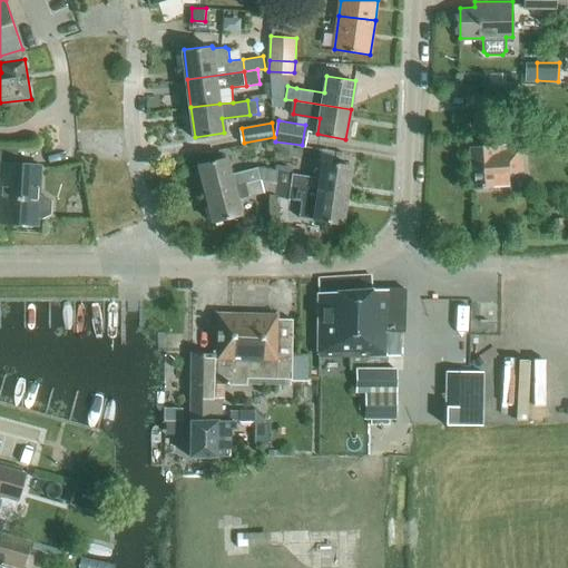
[(507,148),(506,143),(470,145),(472,187),(510,185),(509,172),(524,170),(521,147),(507,148)]
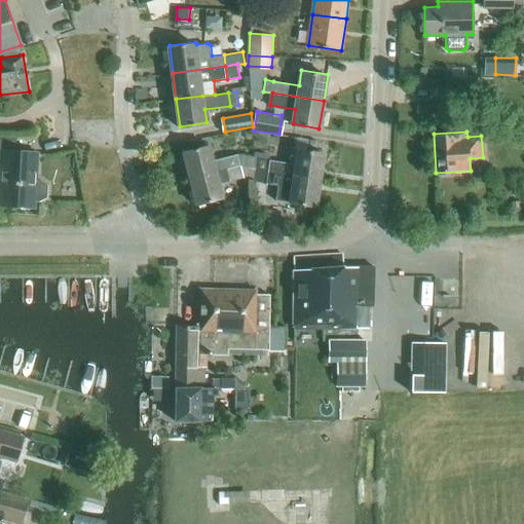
[(40,200),(47,196),(48,184),(41,179),(37,179),(39,152),(16,150),(16,136),(0,135),(0,163),(1,163),(0,177),(0,203),(35,207),(36,200),(40,200)]
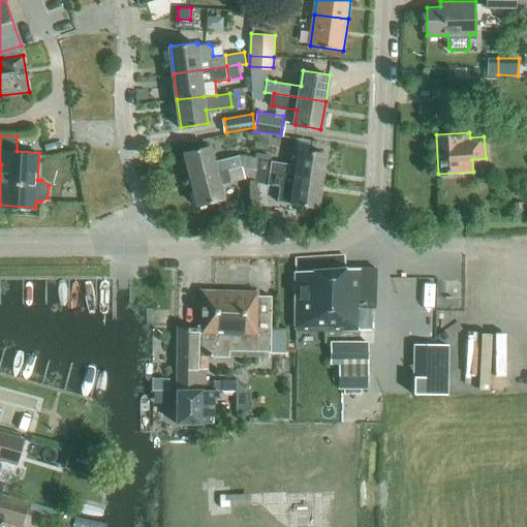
[(243,165),(240,154),(214,160),(211,145),(185,152),(191,178),(243,165)]
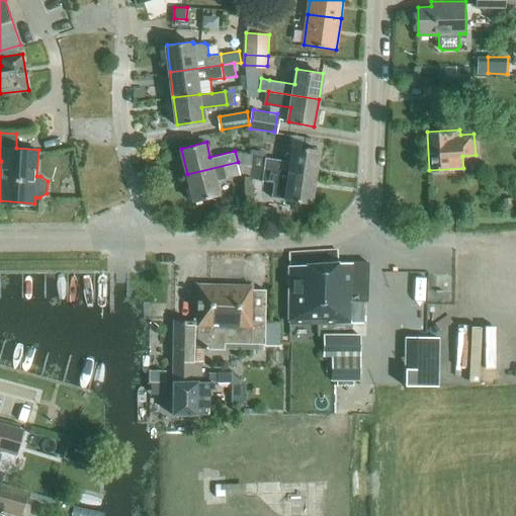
[(238,152),(248,153),(249,143),(239,142),(238,152)]
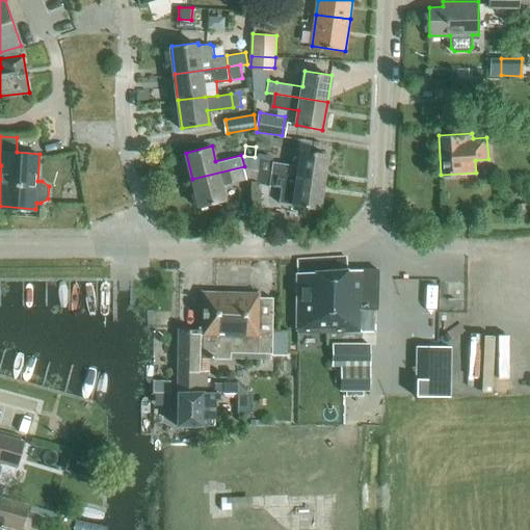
[(271,174),(324,181),(327,154),(301,150),(299,165),(273,161),(271,174)]
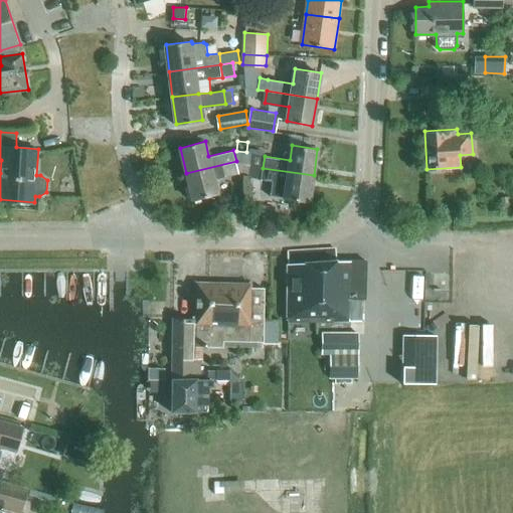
[(246,152),(236,151),(233,150),(236,161),(186,173),(193,199),(218,193),(214,178),(238,172),(249,175),(249,153),(246,152)]
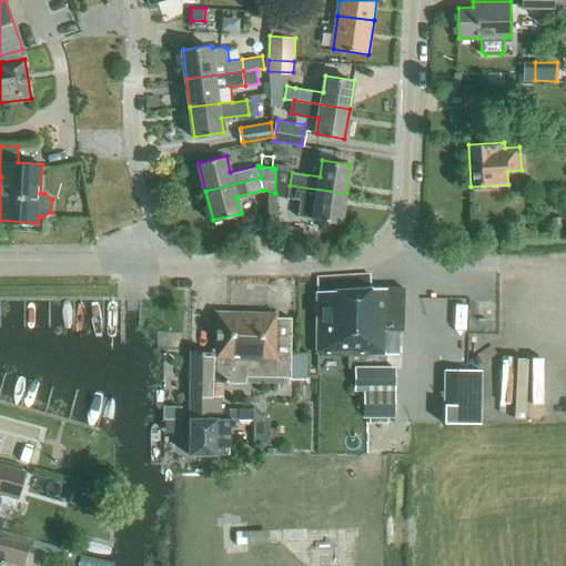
[(290,185),(292,172),(275,169),(275,193),(301,200),(299,215),(313,218),(313,219),(342,222),(346,193),(290,185)]
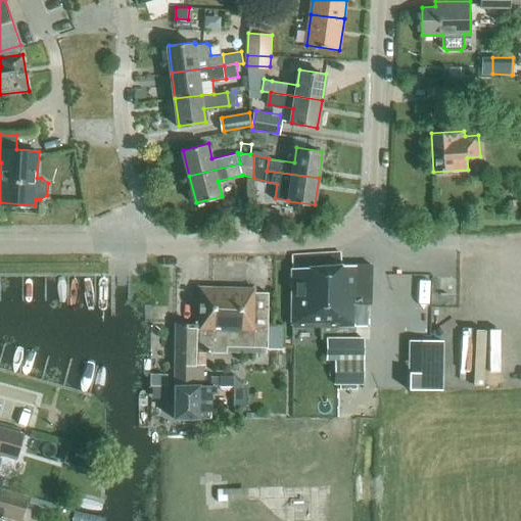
[(509,207),(518,207),(518,198),(508,198),(509,207)]
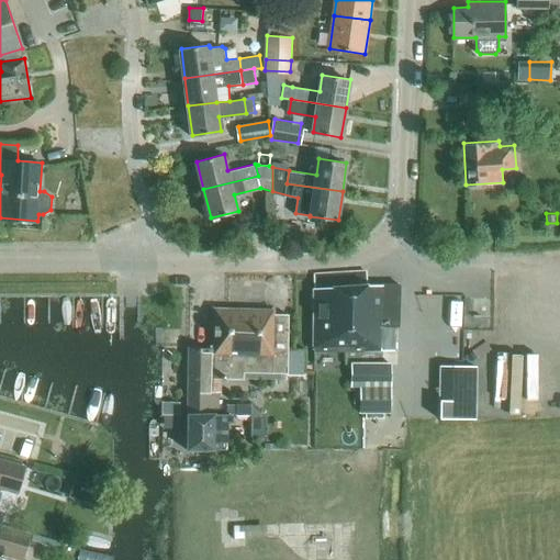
[(368,284),(367,271),(315,273),(315,288),(314,288),(314,349),(353,350),(395,350),(395,327),(400,327),(401,284),(368,284)]
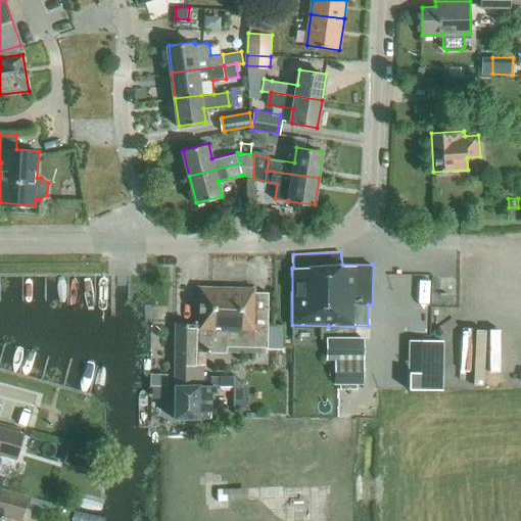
[(203,385),(204,376),(204,365),(196,364),(196,350),(226,350),(226,341),(253,342),(253,346),(269,346),(269,291),(255,291),(255,287),(200,286),(199,324),(176,324),(175,385),(203,385)]
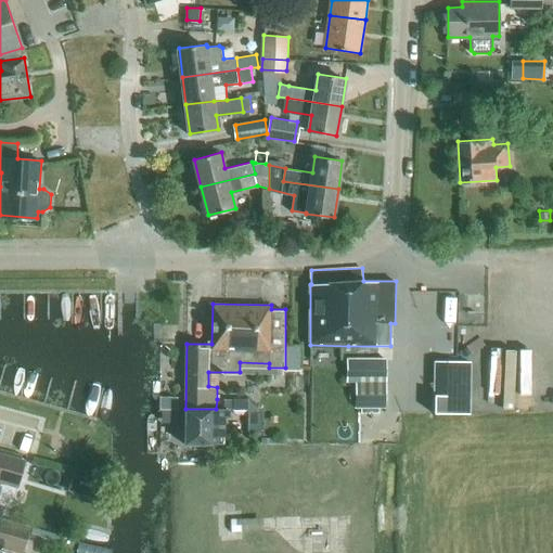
[(301,369),(301,351),(291,351),(291,369),(301,369)]
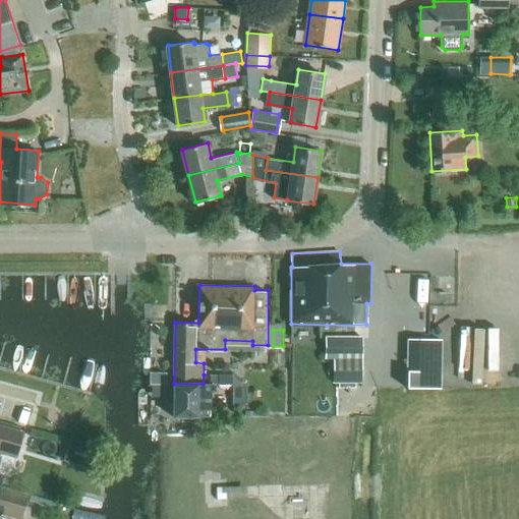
[(327,336),(327,357),(337,357),(337,372),(337,382),(340,382),(357,382),(363,382),(363,372),(363,358),(363,336),(327,336)]
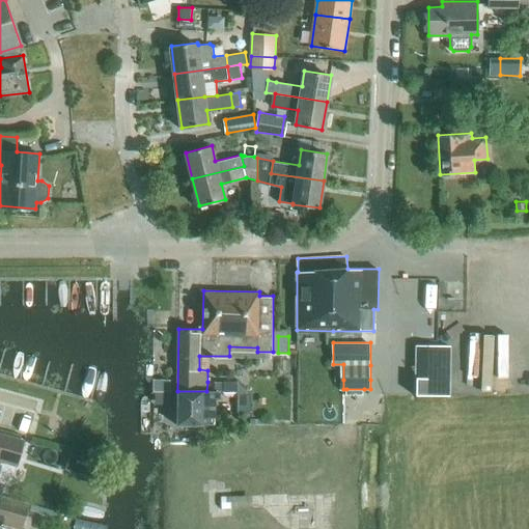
[(452,394),(452,344),(417,343),(417,394),(452,394)]
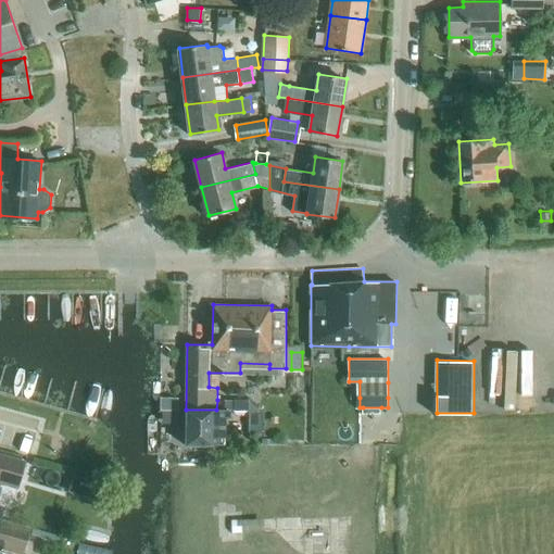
[(216,410),(186,410),(186,411),(187,411),(186,444),(225,444),(226,418),(233,418),(233,400),(217,400),(216,410)]
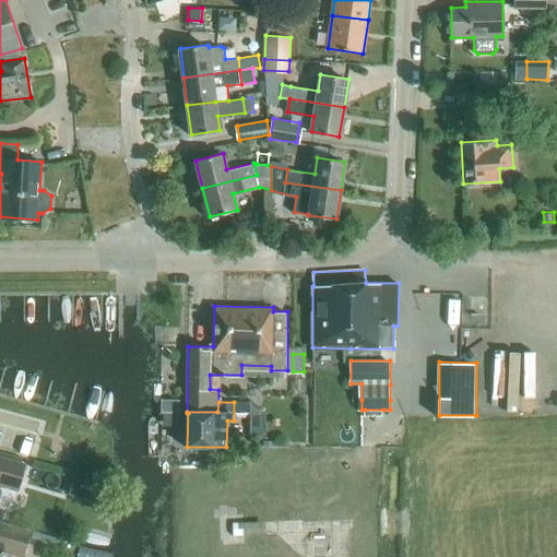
[(252,414),(251,434),(264,434),(264,415),(252,414)]
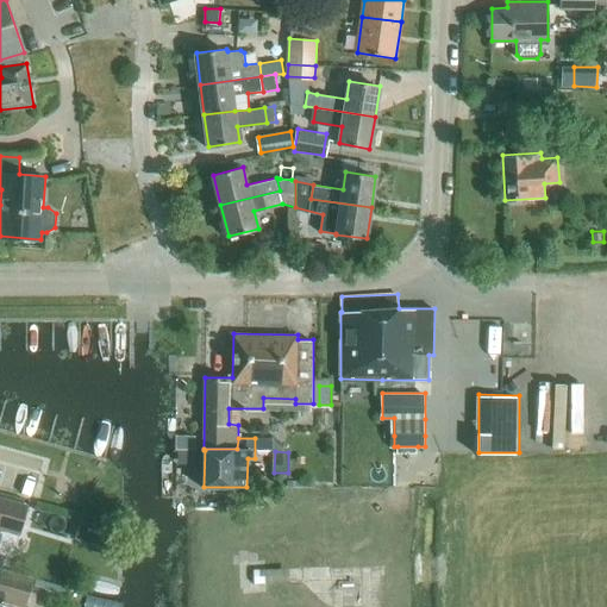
[(0,550),(6,552),(7,554),(13,532),(19,533),(27,506),(0,496),(0,550)]
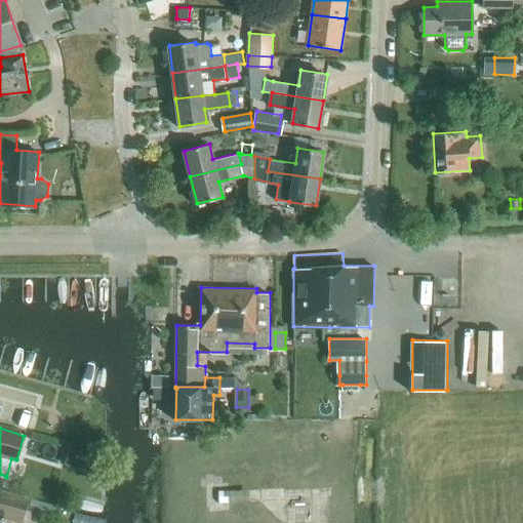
[(22,521),(29,497),(1,490),(0,492),(0,522),(3,516),(22,521)]
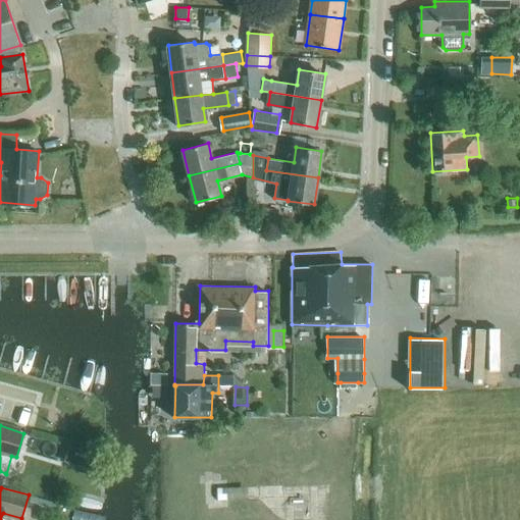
[(31,501),(60,509),(62,502),(33,492),(31,501)]
